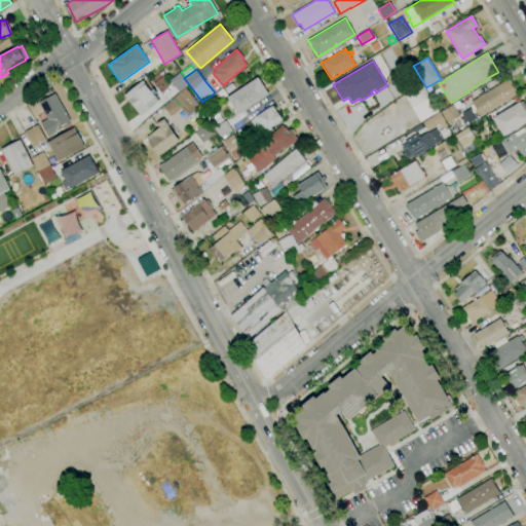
[(238,115),(227,98),(258,77),(269,95),(238,115)]
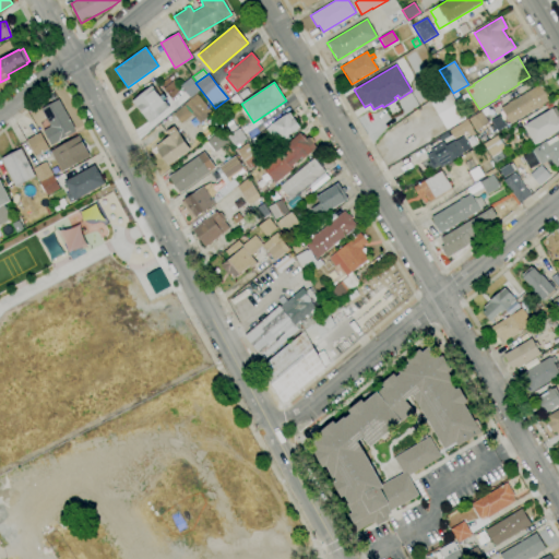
[(510,123),(500,108),(508,104),(508,103),(511,100),(512,100),(540,83),(550,99),(510,123)]
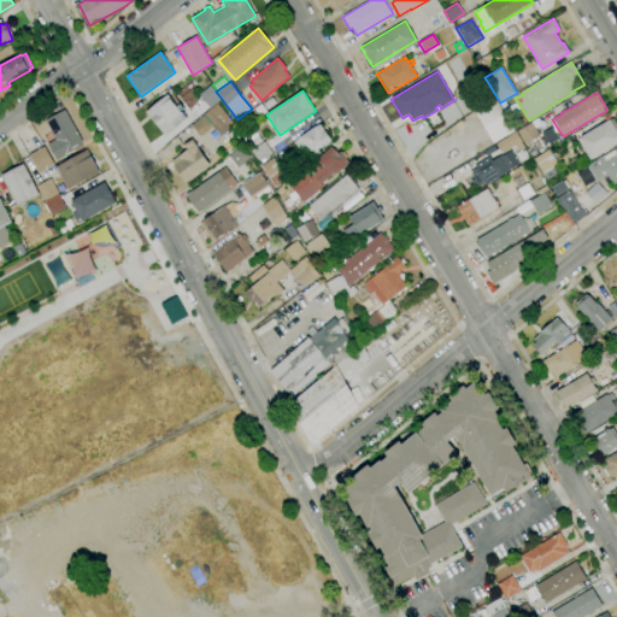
[(165,136),(146,112),(168,94),(177,106),(180,104),(183,107),(181,110),(187,118),(165,136)]
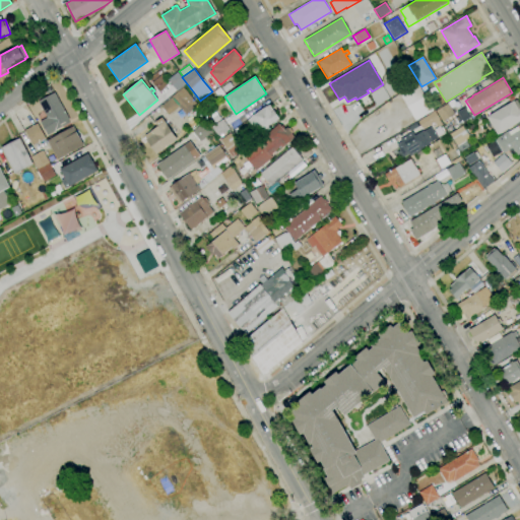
[(225,92),(221,87),(230,81),(233,86),(225,92)]
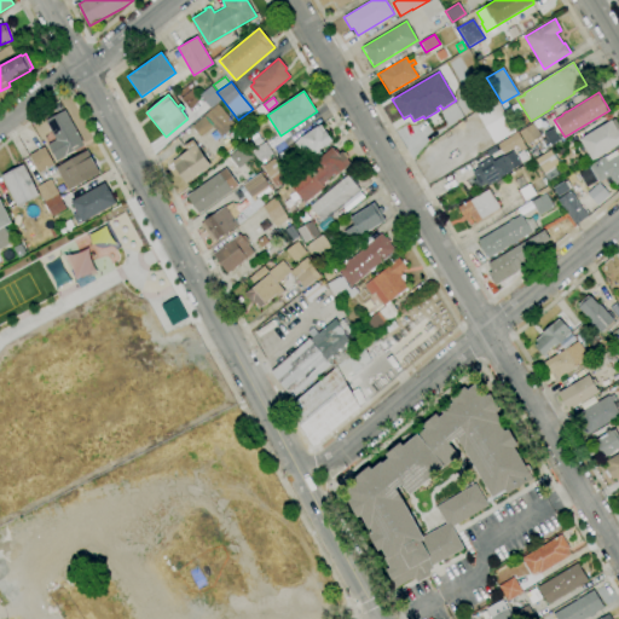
[(495,144),(475,110),(496,97),(515,131),(495,144)]
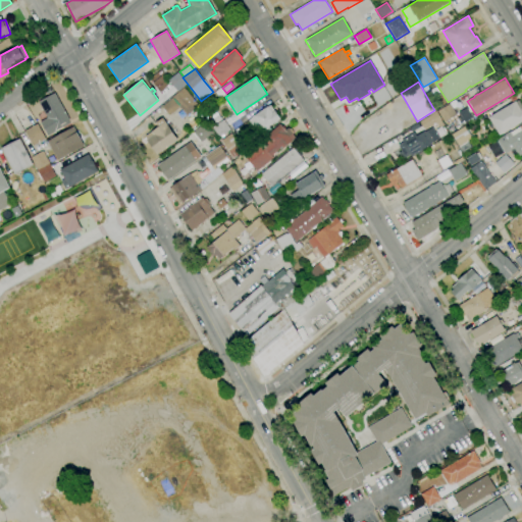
[(172,98),(171,98),(184,88),(199,105),(187,115),(179,107),(172,98)]
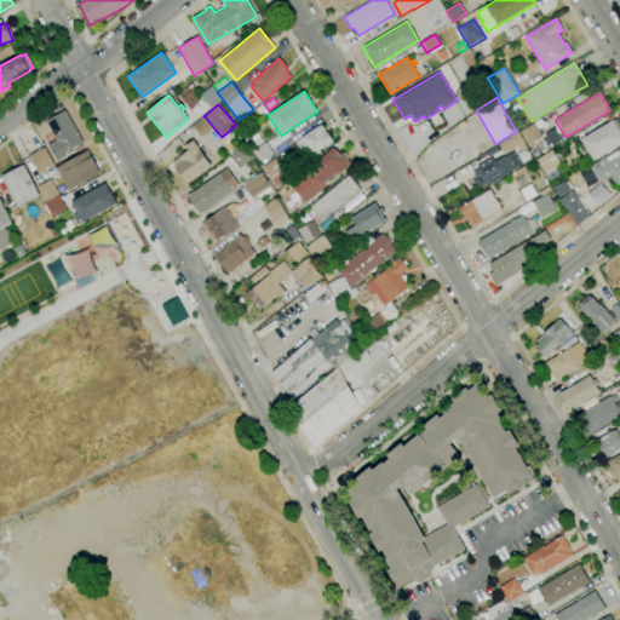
[(57,161),(47,144),(56,139),(46,121),(64,110),(82,142),(81,143),(82,147),(75,151),(74,150),(57,161)]
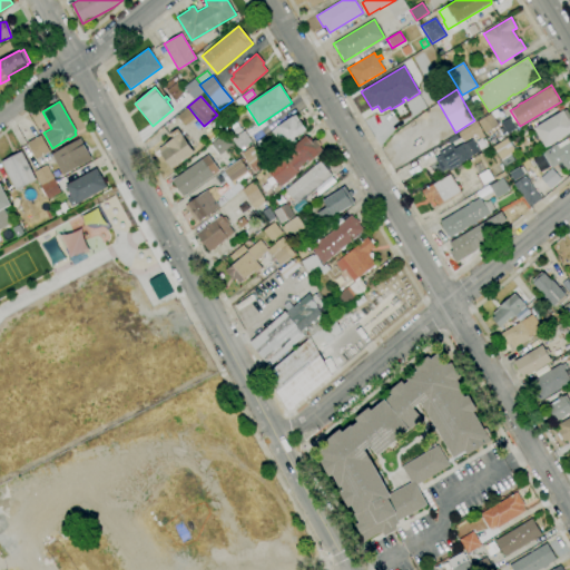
[(196,117),(186,126),(177,116),(188,107),(196,117)]
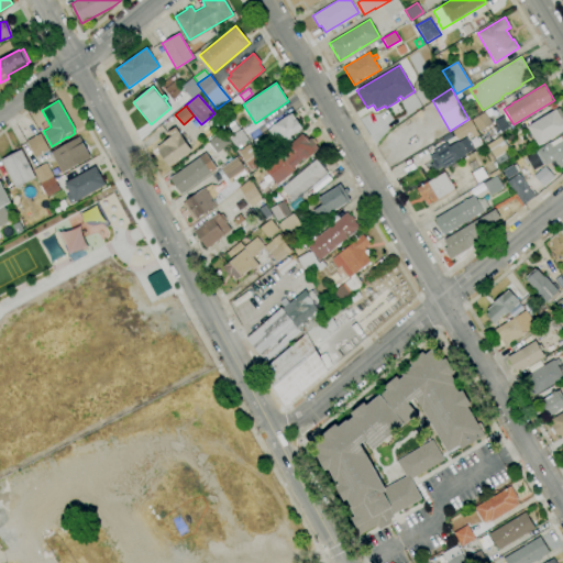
[(562,131),(539,146),(527,127),(556,109),(556,110),(560,108),(562,113),(562,131)]
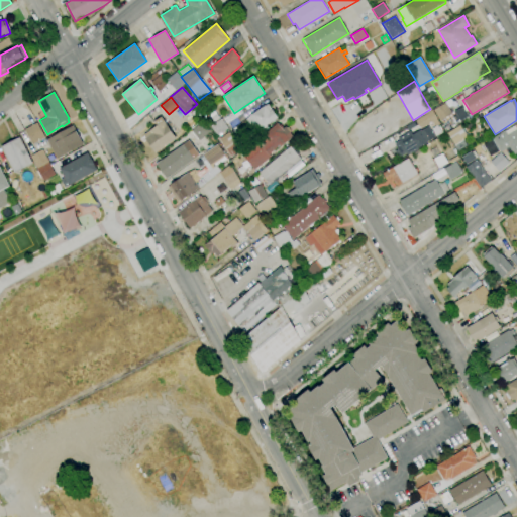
[(440,121),(433,110),(445,103),(452,114),(440,121)]
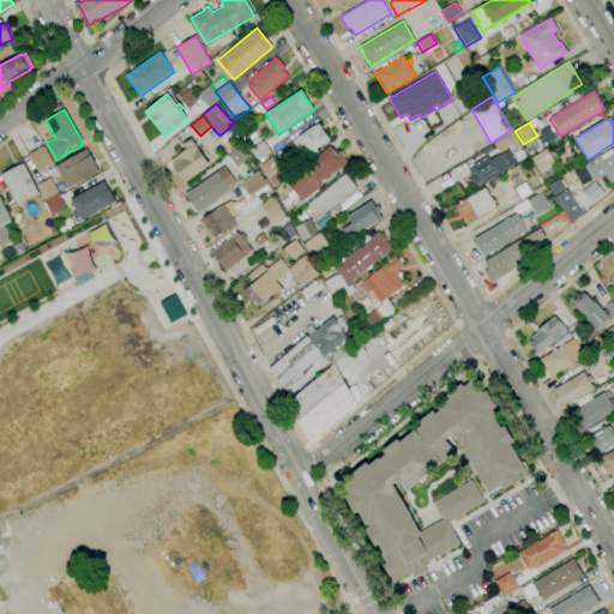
[(312,156),(308,151),(304,156),(299,149),(299,150),(293,142),(295,139),(315,125),(318,124),(330,139),(315,149),(318,152),(312,156)]
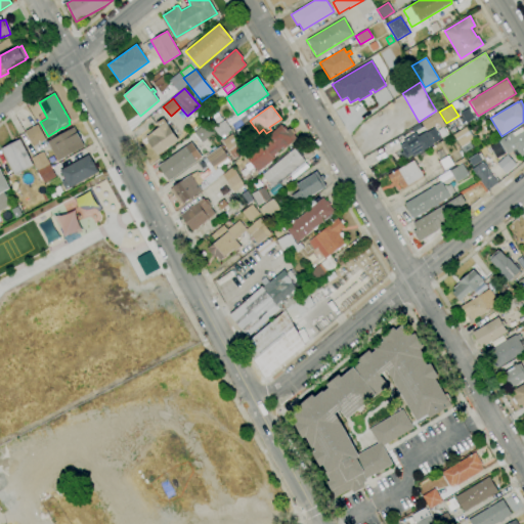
[(466,122),(461,113),(469,107),(474,118),(466,122)]
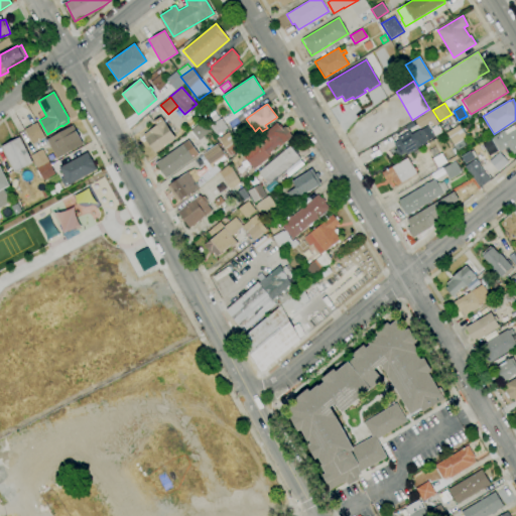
[(214,122),(208,113),(214,110),(219,118),(214,122)]
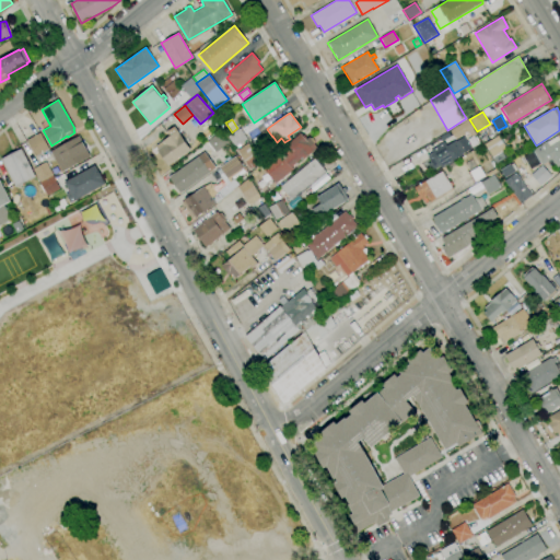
[(456,139),(455,137),(454,138),(451,131),(452,131),(451,130),(461,124),(468,119),(474,128),(473,129),(476,133),(471,137),(468,131),(456,139)]
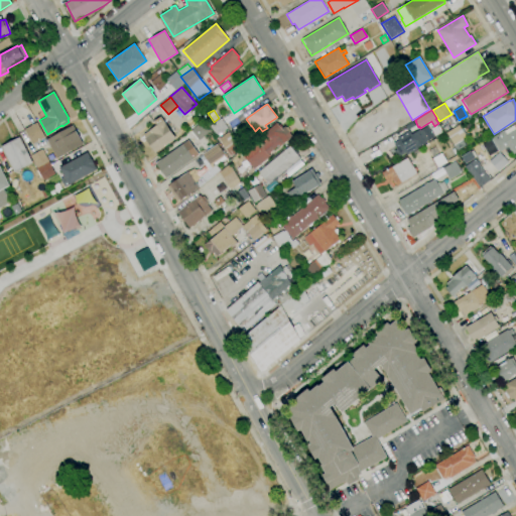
[(155,153),(144,138),(145,138),(143,135),(156,125),(153,122),(160,116),(175,138),(155,153)]
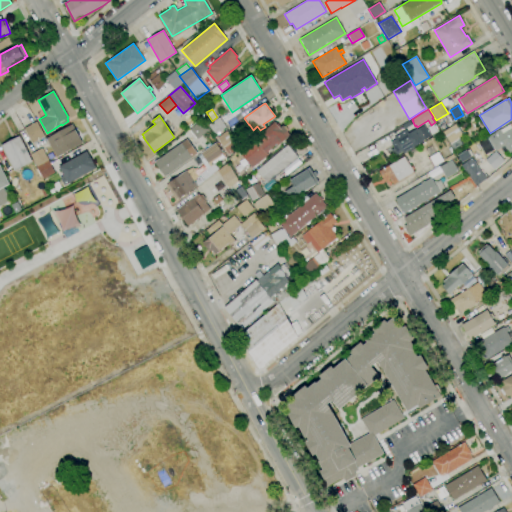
[(215,135),(208,125),(220,117),(226,127),(215,135)]
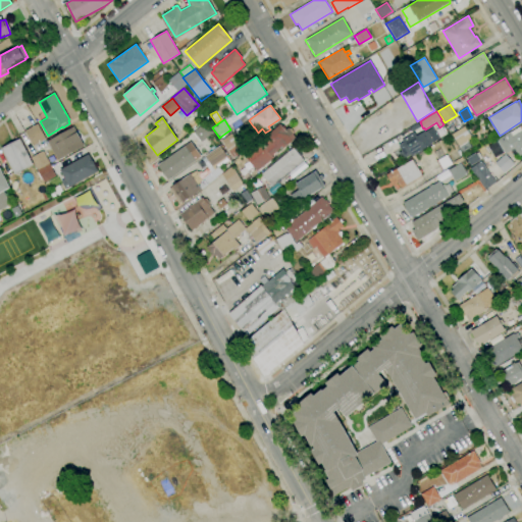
[(201,142),(193,133),(204,122),(212,133),(201,142)]
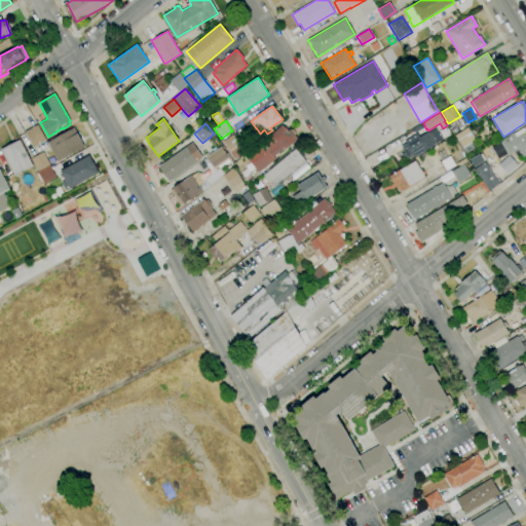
[(415,133),(413,128),(420,123),(423,128),(415,133)]
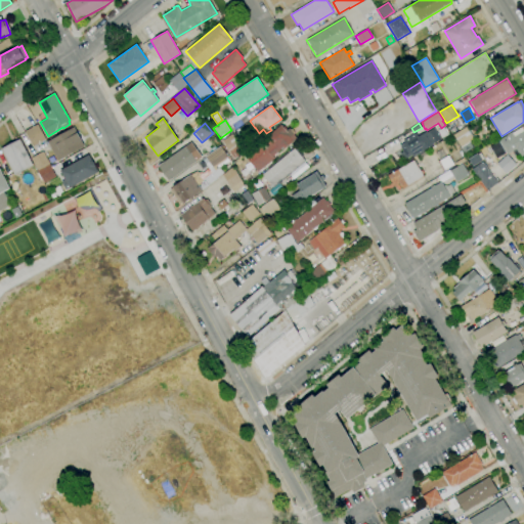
[(33,146),(25,131),(38,124),(46,139),(33,146)]
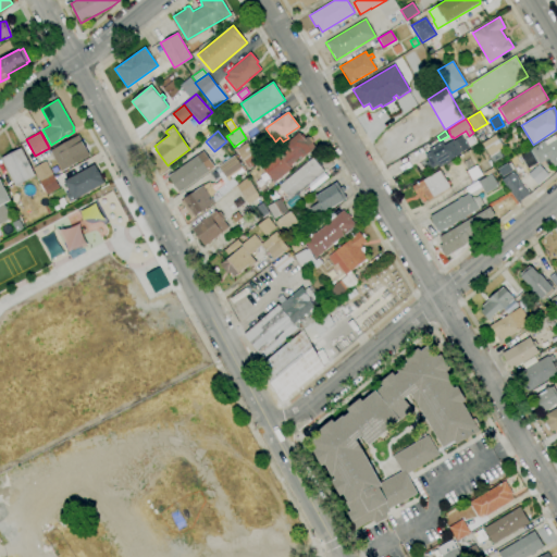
[(274,183),(260,165),(283,147),(283,146),(299,133),(305,139),(307,136),(309,139),(310,138),(313,141),(312,143),(316,147),(302,158),(301,157),(291,165),(292,169),(274,183)]
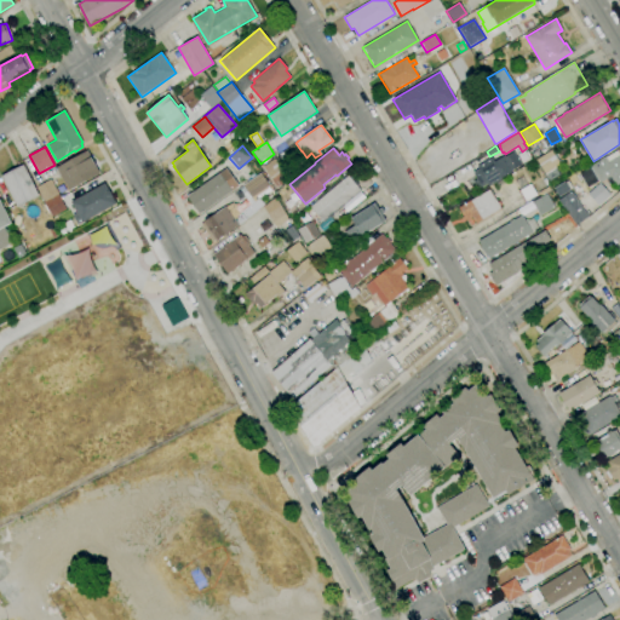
[(610,187),(607,179),(600,183),(590,166),(606,156),(606,158),(619,149),(619,182),(615,185),(615,184),(610,187)]
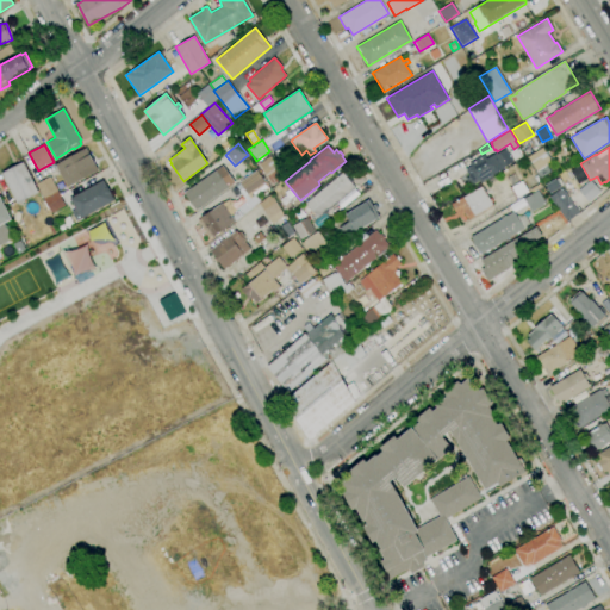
[(68,187),(55,166),(86,148),(98,170),(68,187)]
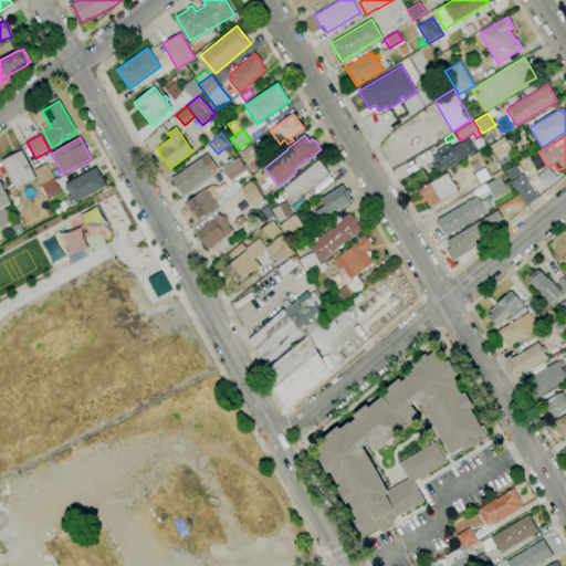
[(496,160),(489,146),(503,137),(512,152),(496,160)]
